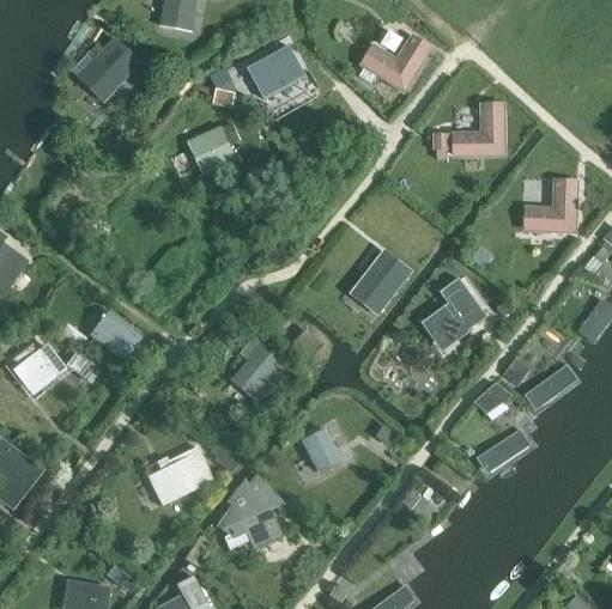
[(192,14),(194,0),(165,0),(163,13),(185,18),(186,13),(192,14)]
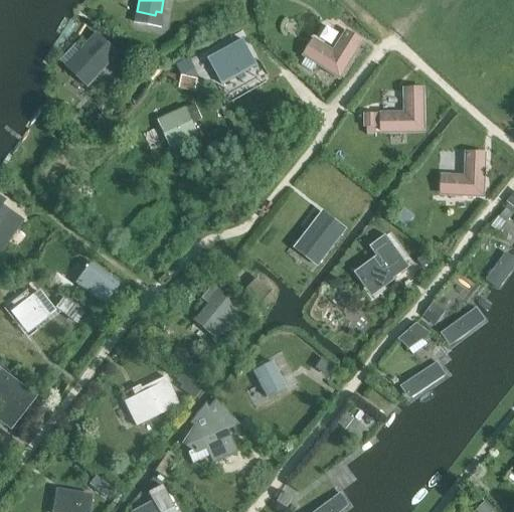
[(56,52),(57,53),(84,79),(118,46),(96,24),(79,41),(73,35),(56,52)]
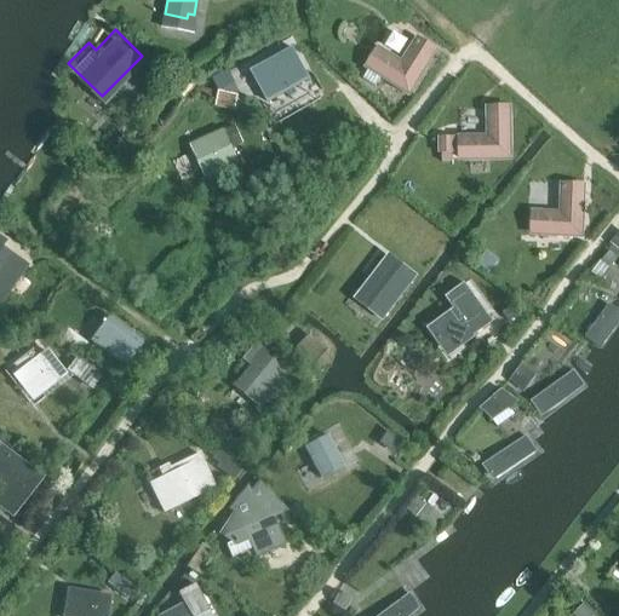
[(402,59),(378,45),(367,62),(408,87),(434,45),(417,34),(402,59)]
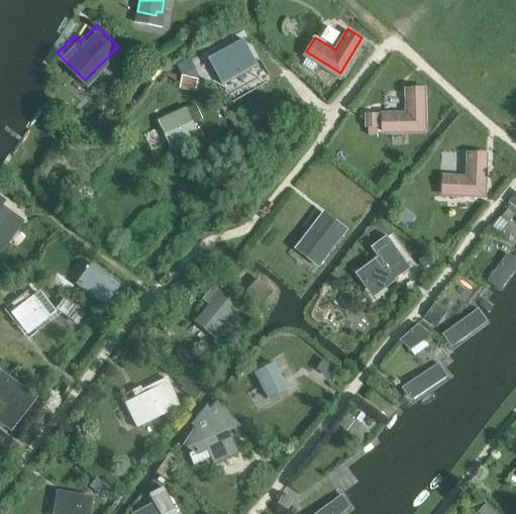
[(210,60),(224,85),(260,66),(246,40),(210,60)]
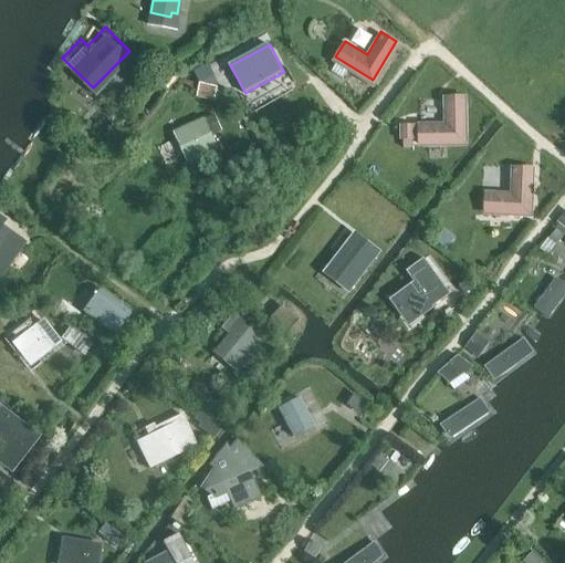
[(194,70),(201,80),(203,81),(215,74),(208,62),(194,70)]
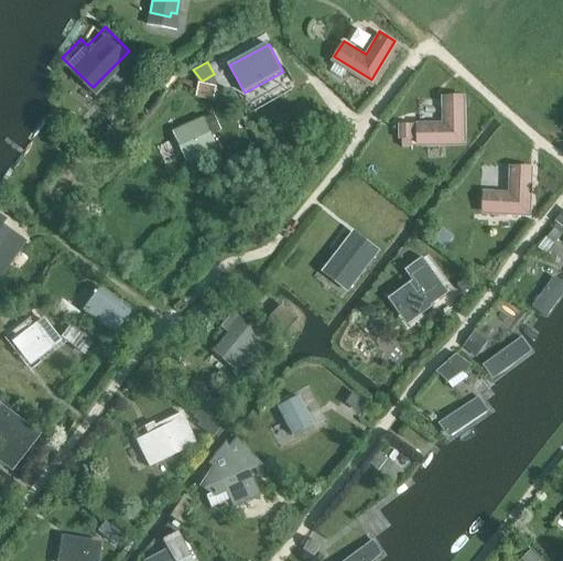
[(170,78),(174,72),(164,64),(160,71),(170,78)]
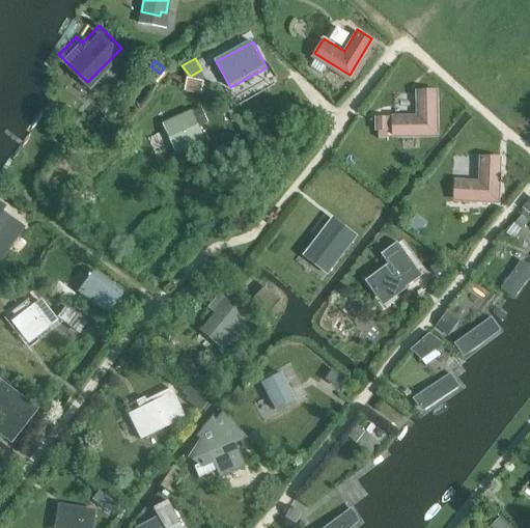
[(201,91),(204,79),(191,76),(189,75),(186,87),(201,91)]
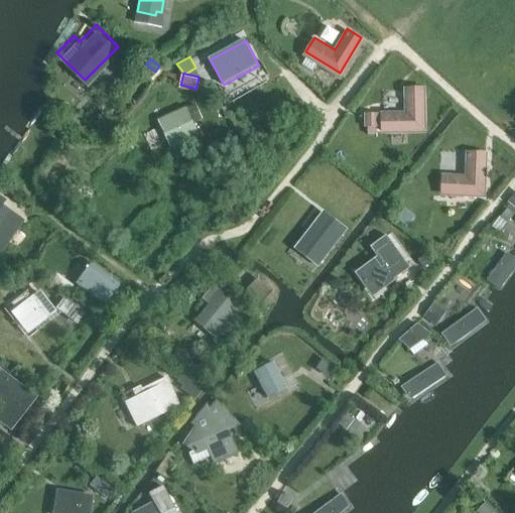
[(406,113),(383,113),(383,130),(423,129),(422,89),(405,89),(406,113)]
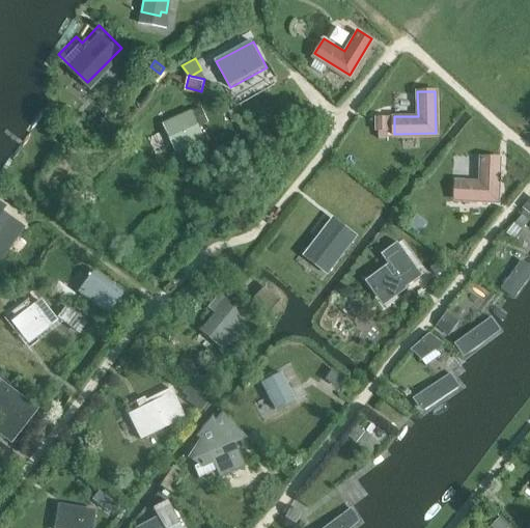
[(179,116),(164,122),(176,150),(203,138),(197,126),(206,121),(200,107),(187,113),(188,116),(180,119),(179,116)]
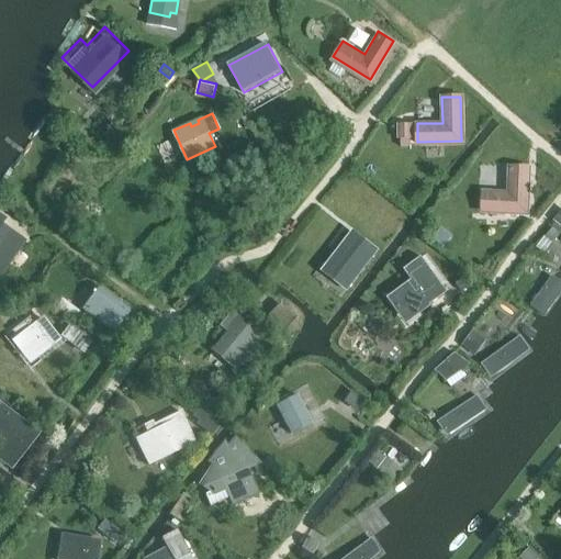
[(411,123),(397,123),(397,135),(400,135),(400,145),(408,144),(408,135),(411,135),(411,123)]
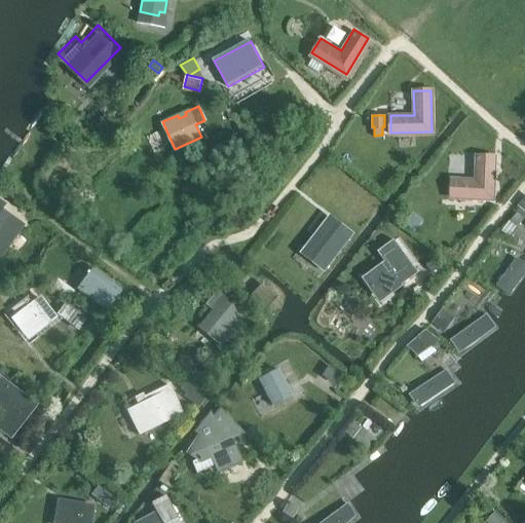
[(357,156),(364,147),(354,140),(347,149),(357,156)]
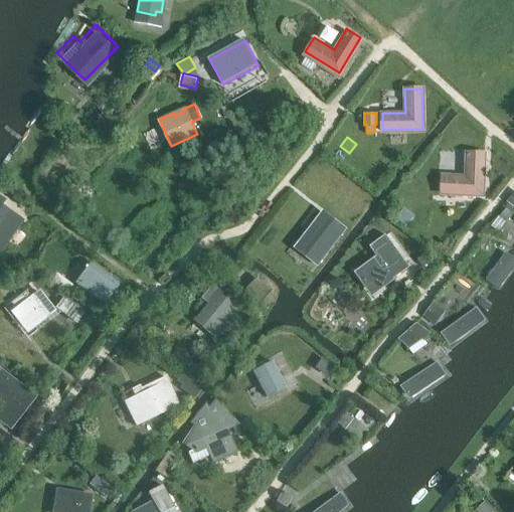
[(440,192),(485,194),(486,149),(465,148),(464,171),(441,170),(440,192)]
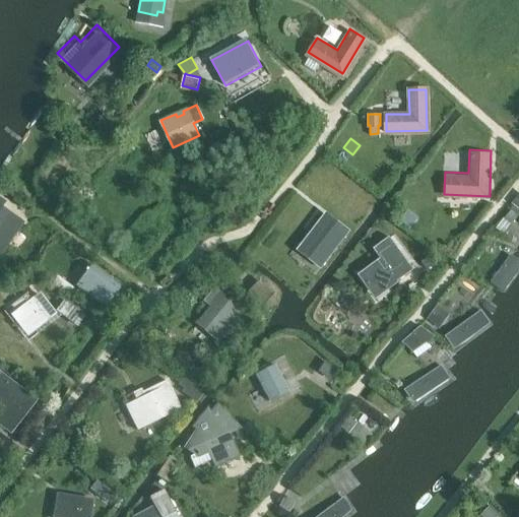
[(0,254),(22,221),(0,205),(0,254)]
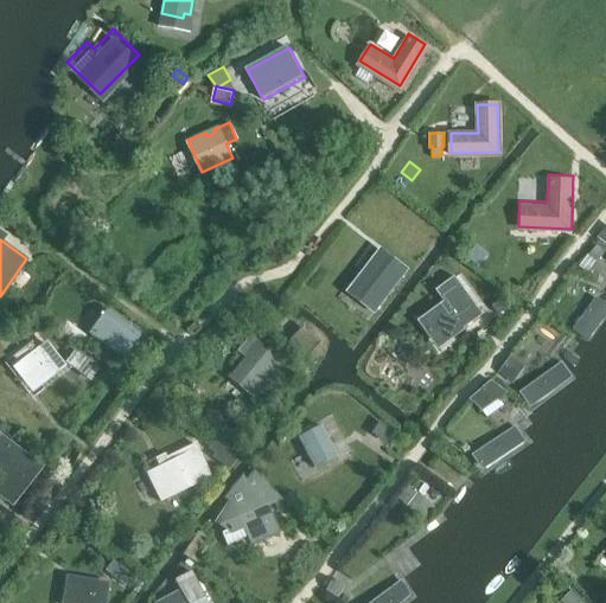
[(337,275),(320,297),(336,309),(365,271),(327,242),(316,257),(337,275)]
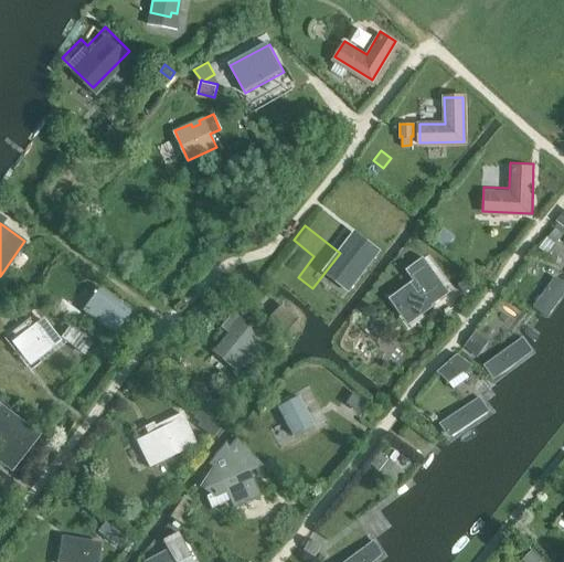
[(459,282),(465,289),(474,284),(467,275),(459,282)]
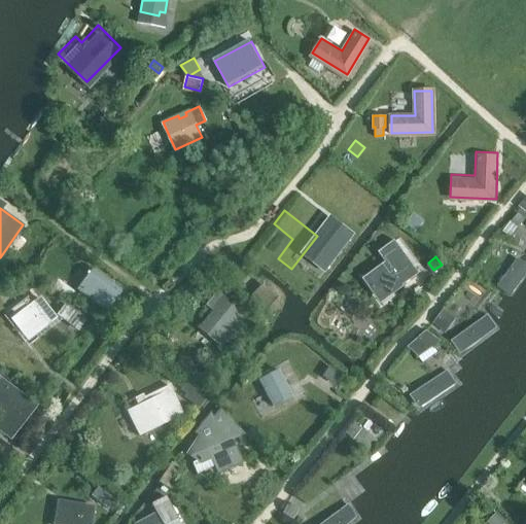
[(511,295),(525,271),(525,263),(517,257),(497,286),(511,295)]
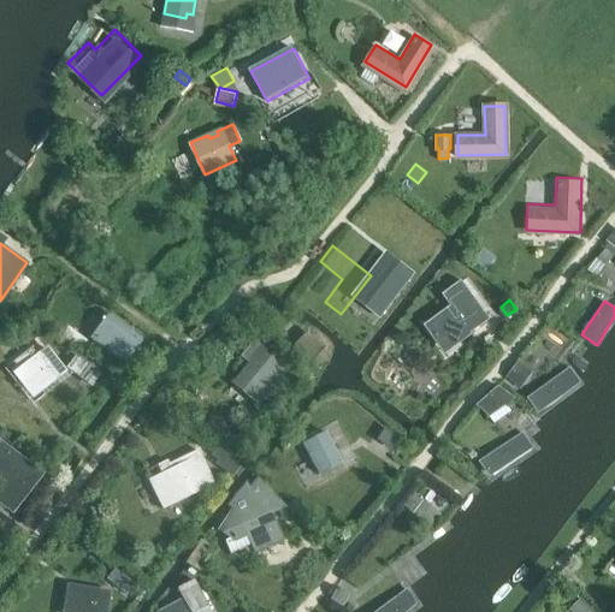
[(106,312),(88,336),(123,362),(141,338),(106,312)]
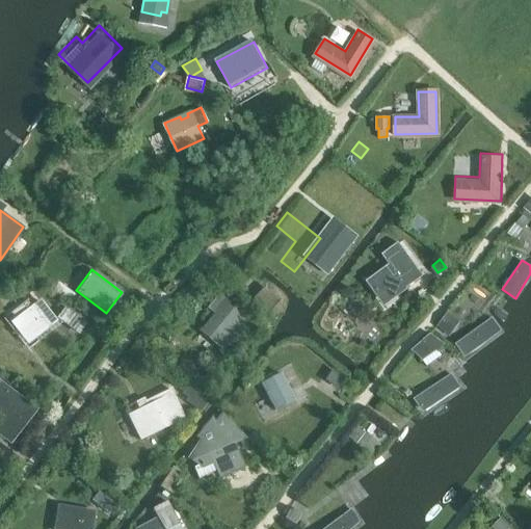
[(352,295),(371,311),(381,297),(349,271),(323,305),(337,315),(352,295)]
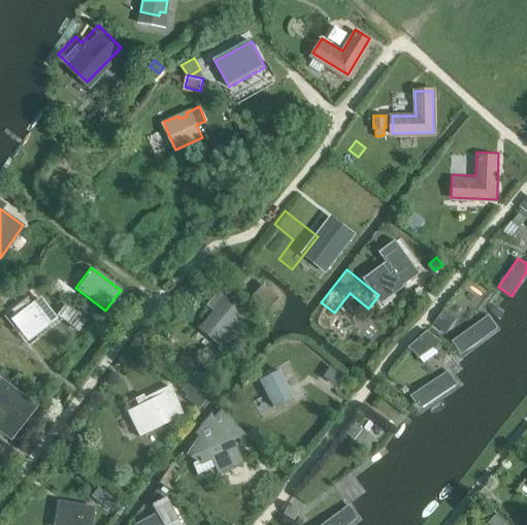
[(67,297),(73,290),(57,277),(51,285),(67,297)]
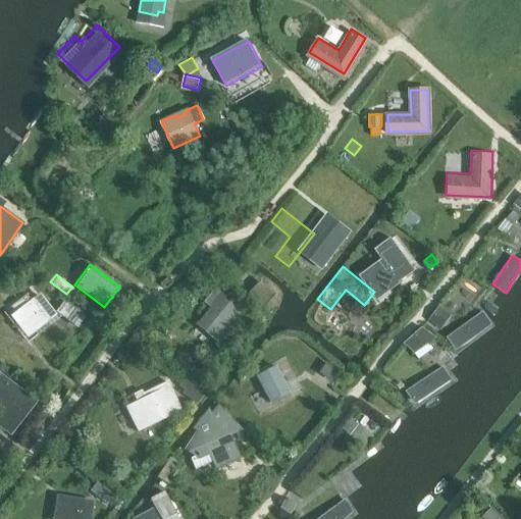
[(274,295),(260,282),(248,296),(263,308),(274,295)]
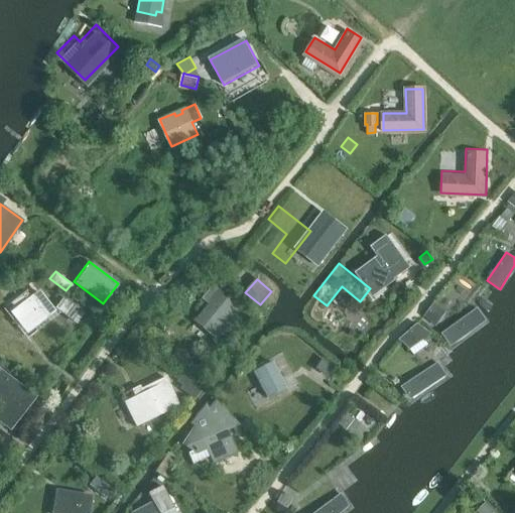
[(206,303),(199,312),(224,334),(241,313),(219,295),(222,291),(212,282),(199,297),(206,303)]
